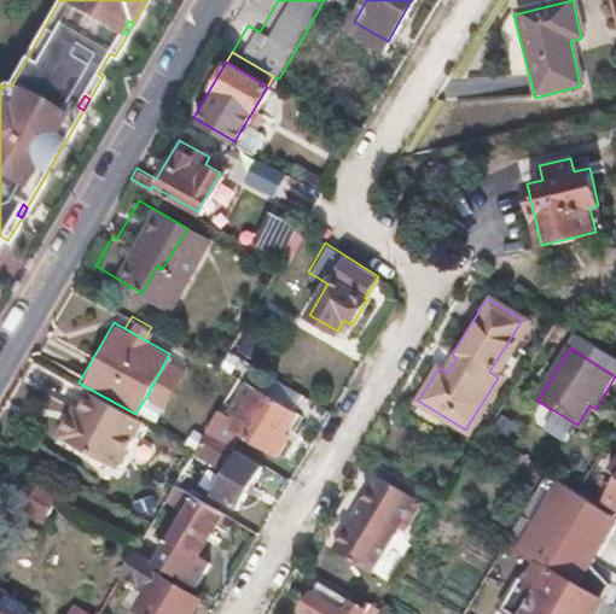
[(182,369),(166,361),(147,395),(163,403),(182,369)]
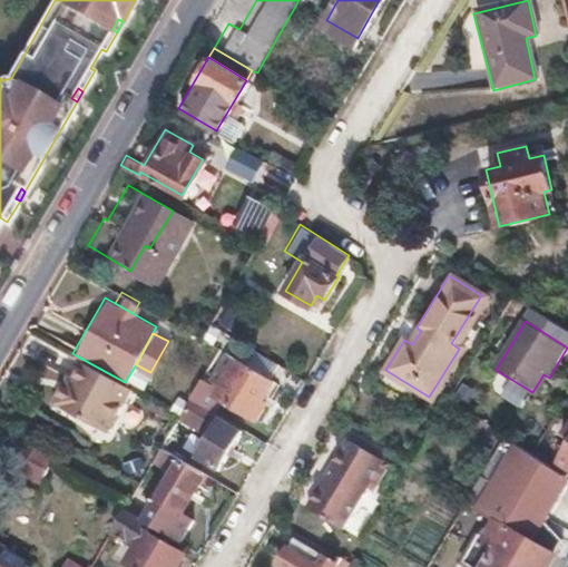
[(64,382),(57,379),(42,403),(96,436),(125,382),(78,357),(70,371),(64,382)]
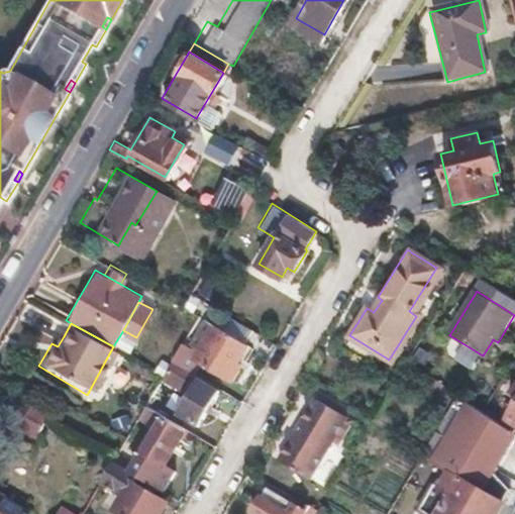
[(197,349),(182,340),(172,357),(185,366),(192,370),(198,360),(229,378),(239,363),(237,362),(246,344),(212,323),(197,349)]
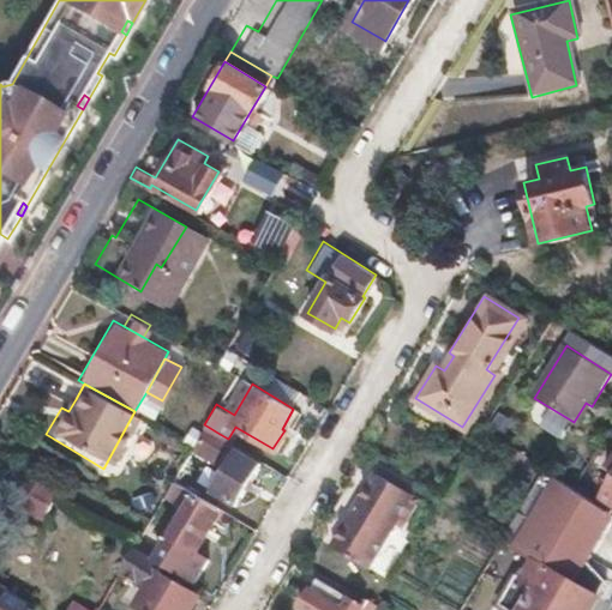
[(76,399),(67,396),(61,408),(69,411),(76,399)]
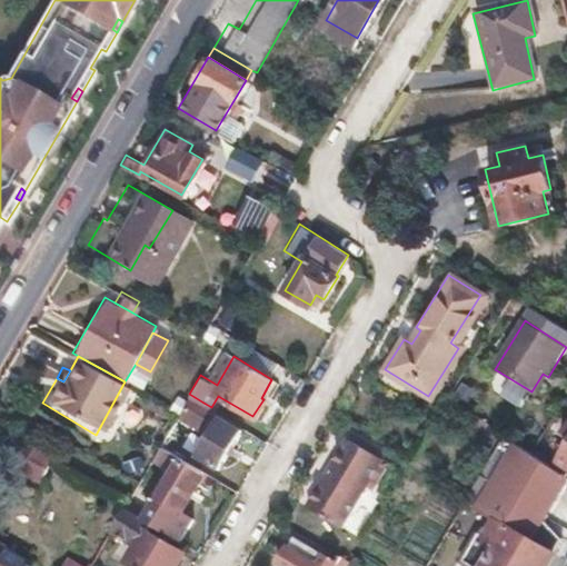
[(548,377),(543,374),(531,391),(537,395),(548,377)]
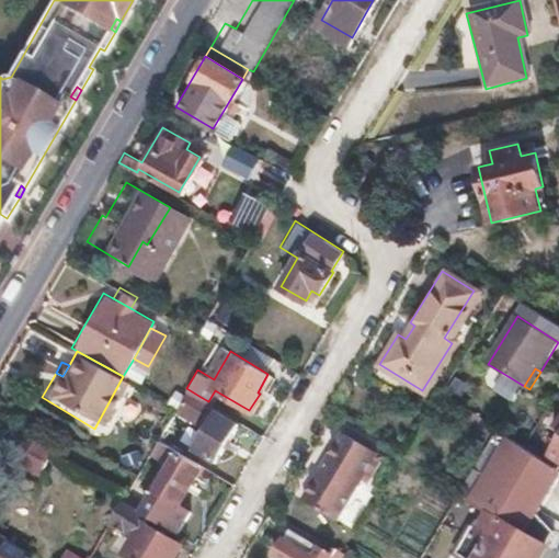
[(201,397),(191,414),(207,425),(193,447),(213,458),(235,422),(216,411),(217,408),(208,401),(201,397)]
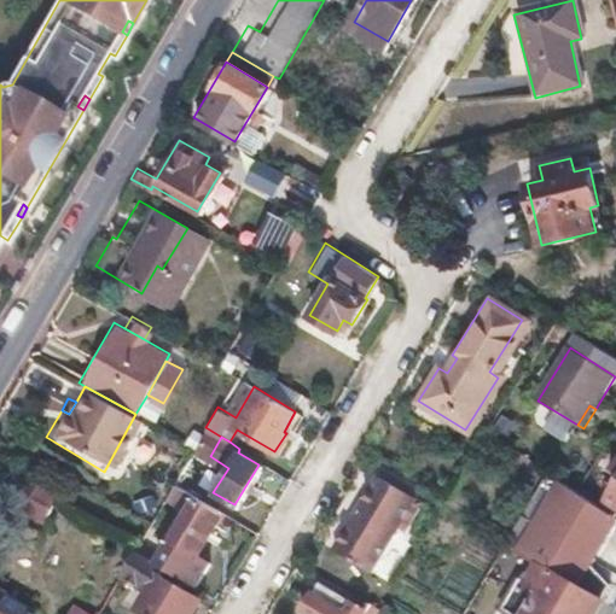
[(501,543),(534,563),(523,582),(538,591),(527,608),(523,613),(588,613),(608,583),(588,563),(614,516),(545,469),(501,543)]
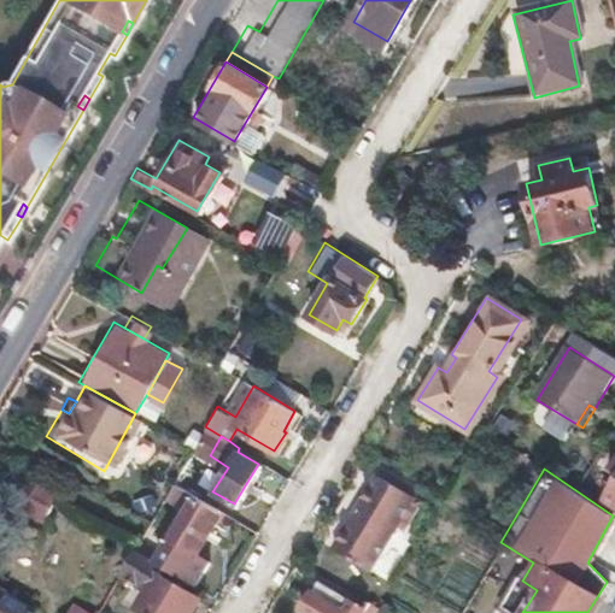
[(62,484),(41,472),(22,506),(44,518),(62,484)]
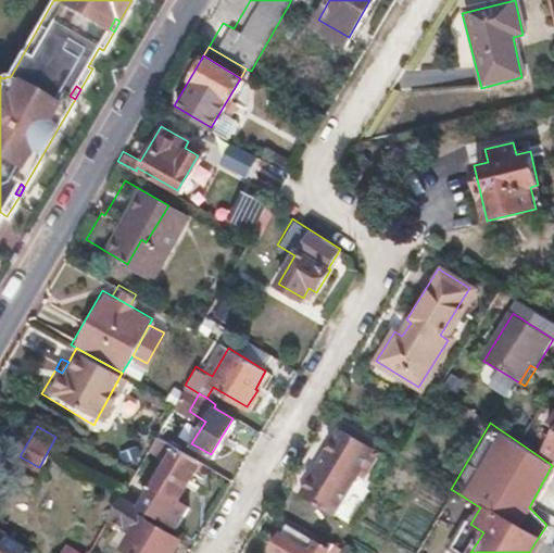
[(316,461),(322,464),(302,498),(332,516),(372,450),(336,428),(316,461)]
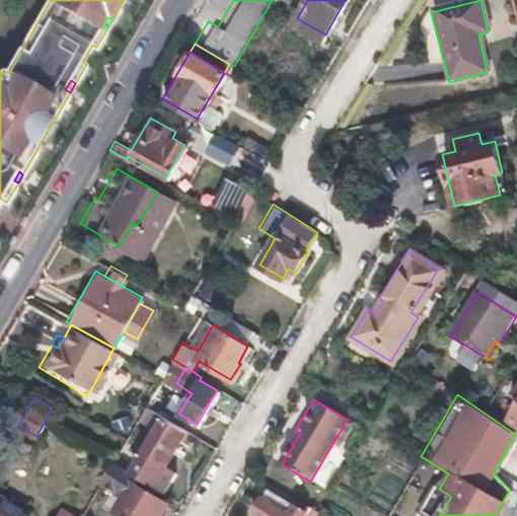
[(516,403),(508,419),(516,424),(516,403)]
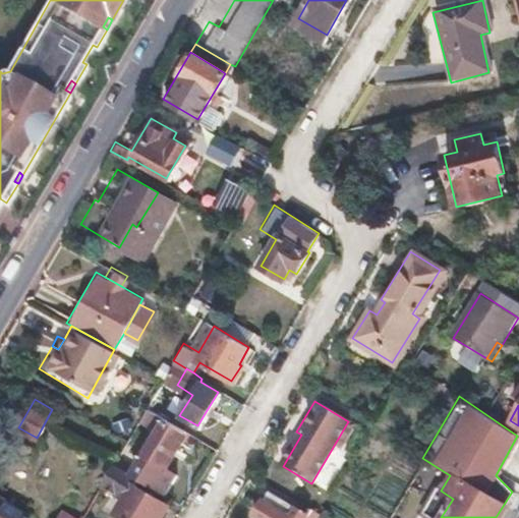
[(146,406),(139,417),(158,428),(164,417),(146,406)]
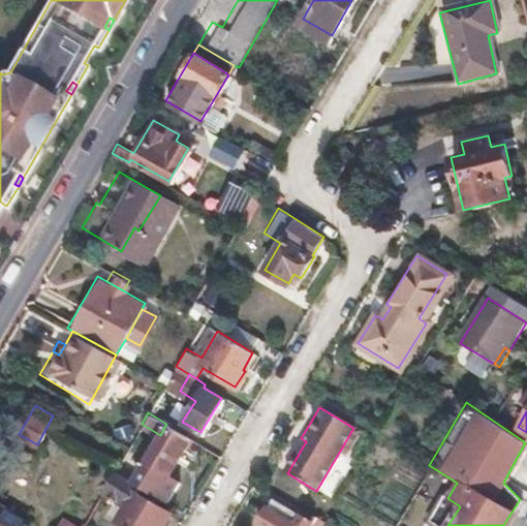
[(166,424),(160,435),(132,482),(140,485),(164,501),(177,480),(164,472),(186,435),(166,424)]
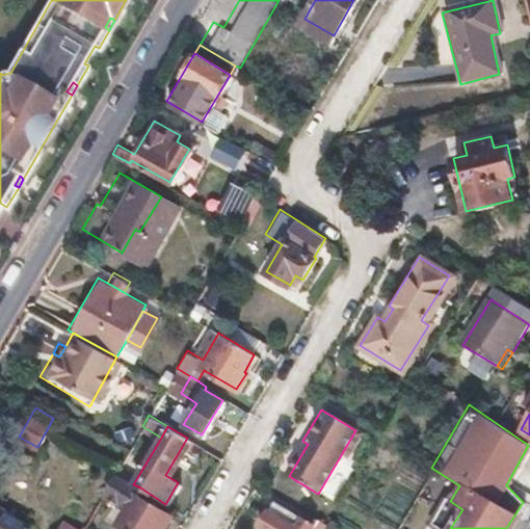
[(308,444),(302,441),(283,473),(289,476),(308,444)]
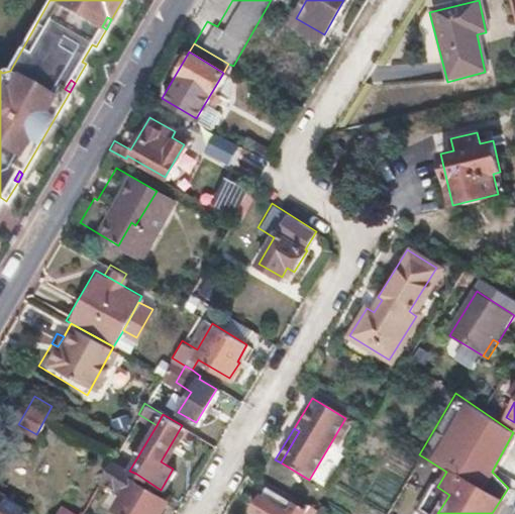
[(100,478),(124,492),(114,509),(122,513),(152,513),(157,508),(152,505),(160,495),(133,479),(136,474),(129,471),(111,458),(100,478)]
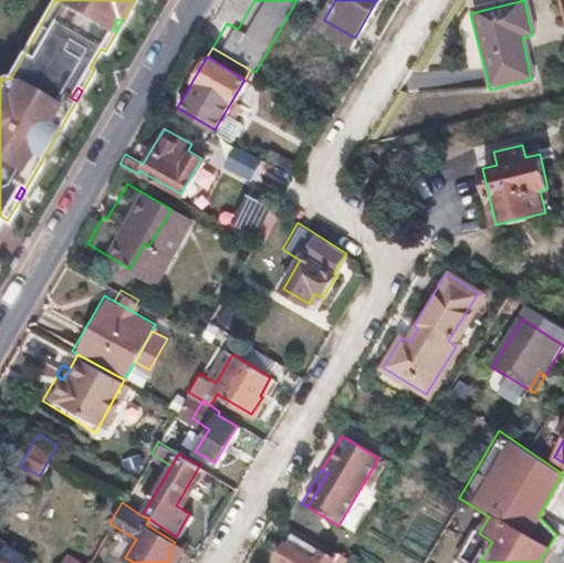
[(288,532),(272,558),(281,562),(340,562),(344,556),(334,551),(330,559),(288,532)]
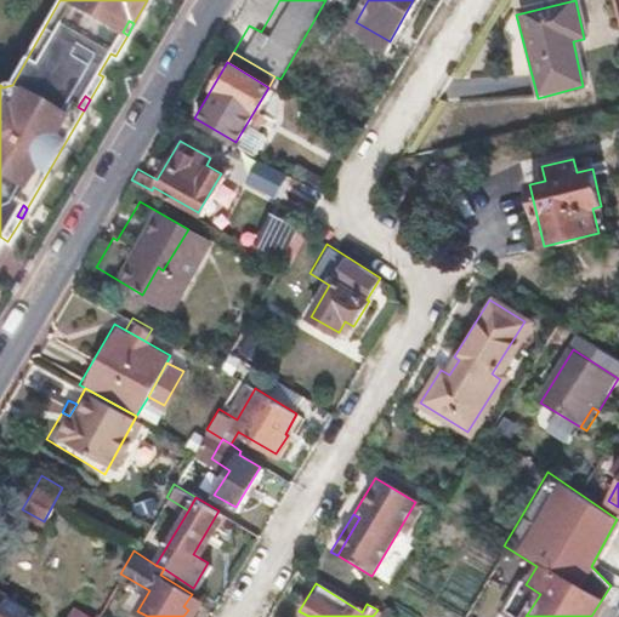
[(0,616),(21,616),(24,612),(23,607),(7,598),(1,599),(0,601),(0,616)]
